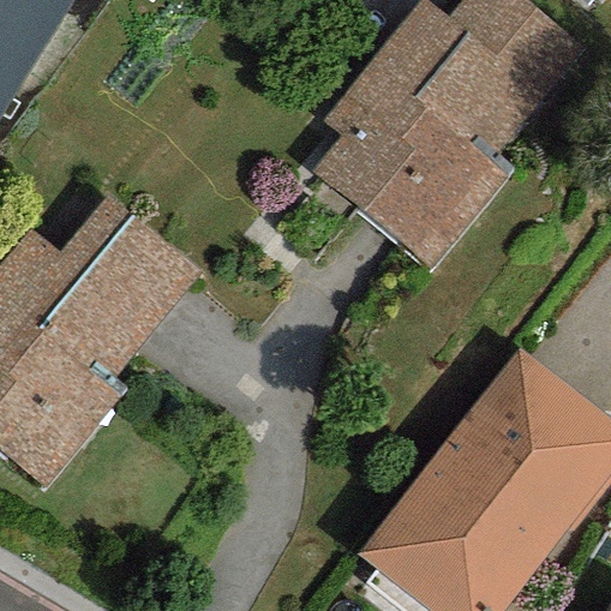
[(0,0),(0,111),(67,0),(0,0)]
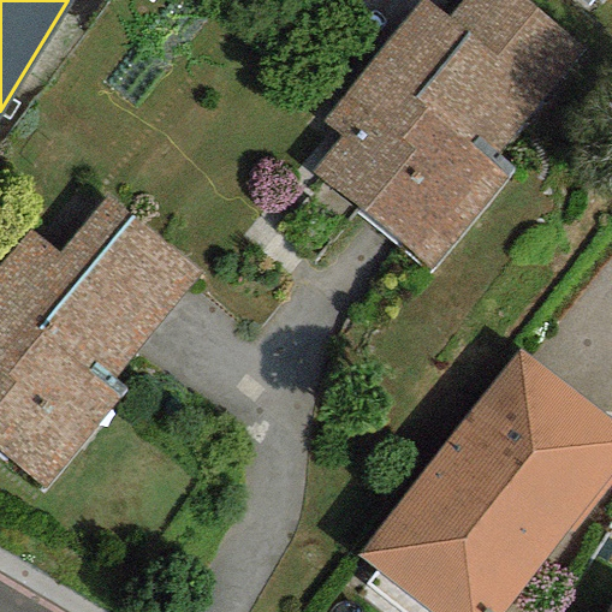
[(584,47),(529,0),(459,0),(449,13),(433,0),(423,0),(324,118),(343,135),(312,171),(432,273),(522,167),(499,148),(584,47)]
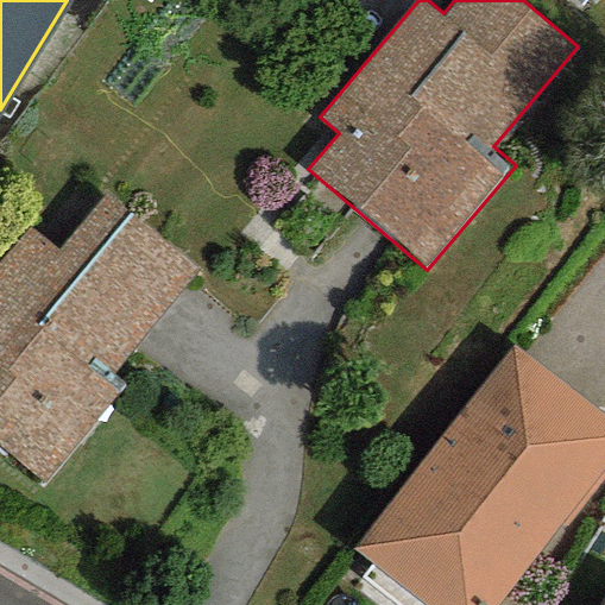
[(30,227),(0,262),(0,443),(44,481),(128,382),(114,369),(199,269),(108,193),(58,251),(30,227)]
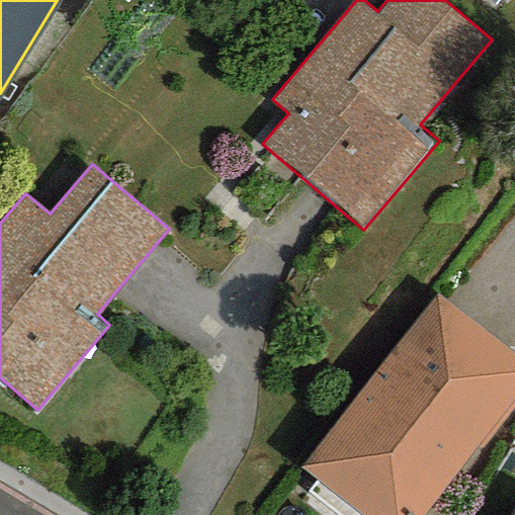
[(429,514),(514,402),(514,351),(435,291),(303,466),(367,514),(429,514)]
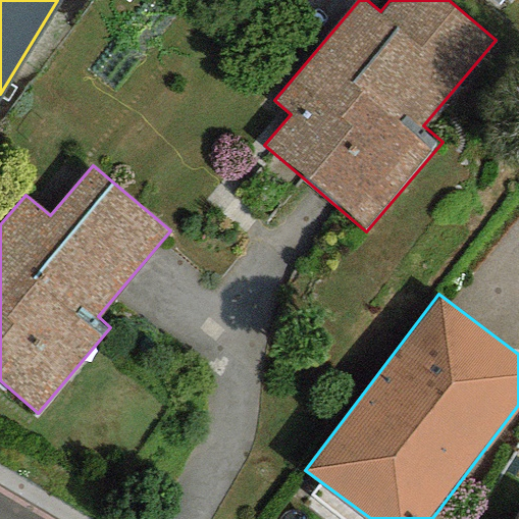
All buildings are outlined.
